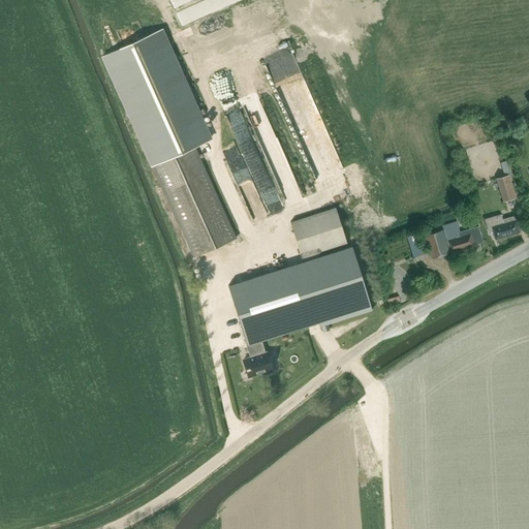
[(160,30),(103,56),(152,165),(153,165),(161,185),(194,257),(235,239),(193,147),(194,147),(210,139),(190,97),(164,38),(160,30)]
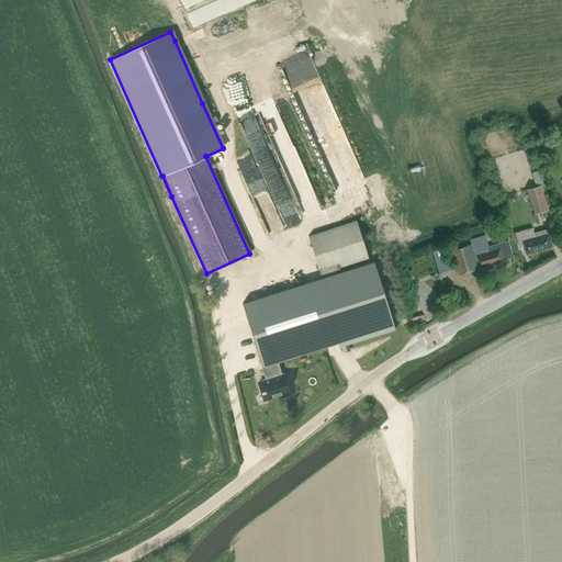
[(328,97),(313,53),(306,56),(306,53),(293,57),(294,63),(291,64),(301,91),(313,87),(317,100),(328,97)]
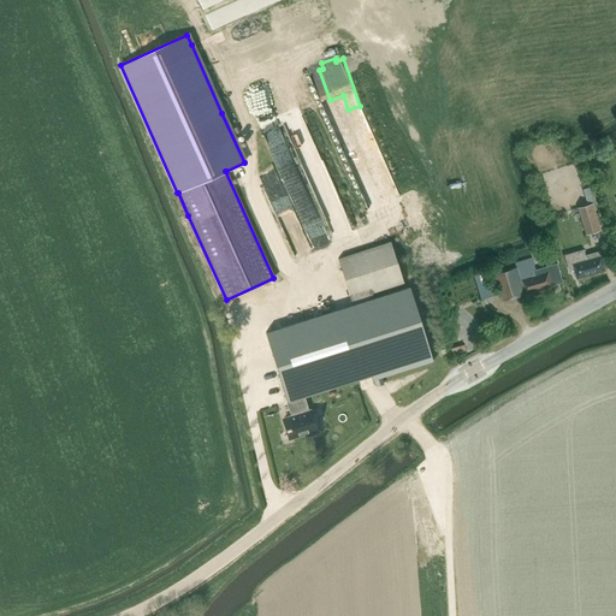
[(308,114),(286,123),(321,214),(338,207),(337,202),(341,201),(308,114)]
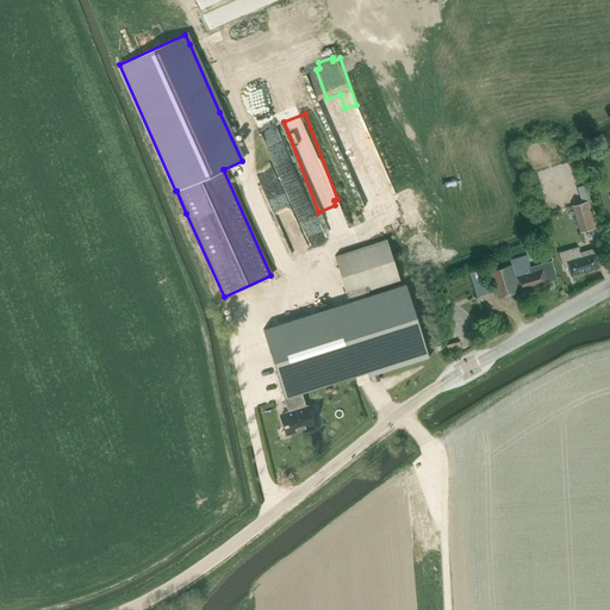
[(572,206),(580,234),(597,228),(589,201),(572,206)]
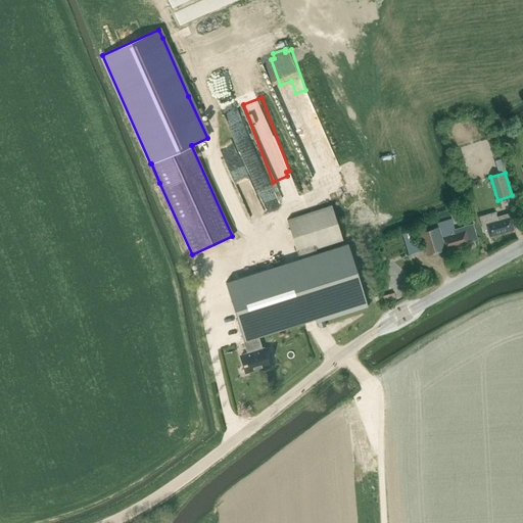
[(237,324),(243,342),(258,337),(315,319),(316,323),(366,307),(346,244),(317,253),(316,249),(342,240),(331,205),(287,220),(299,258),(225,282),(238,323),(237,324)]
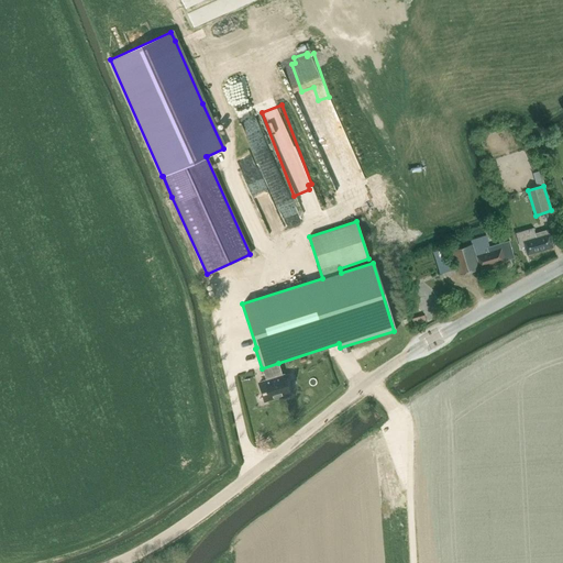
[(541,251),(536,233),(534,228),(517,233),(518,239),(521,247),(526,246),(528,254),(541,251)]
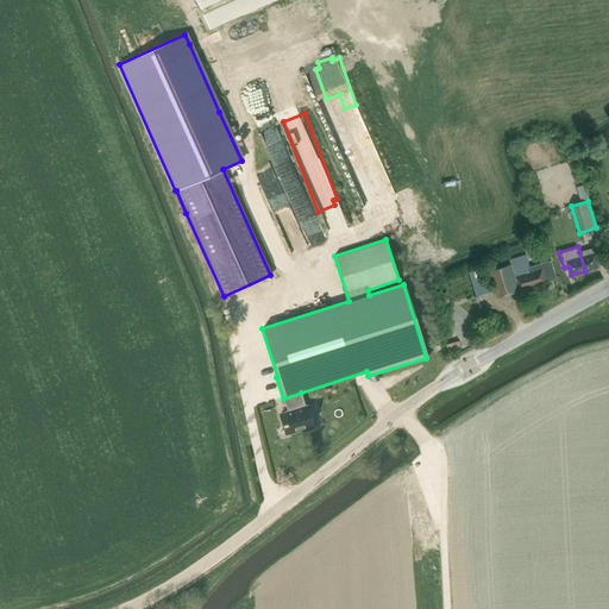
[(594,249),(579,252),(585,271),(598,268),(594,249)]
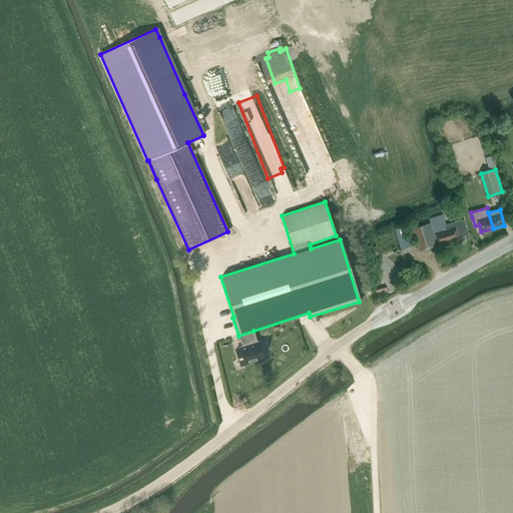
[(446,224),(443,214),(430,218),(431,222),(413,227),(420,250),(460,238),(460,237),(469,235),(465,219),(447,224),(446,224)]
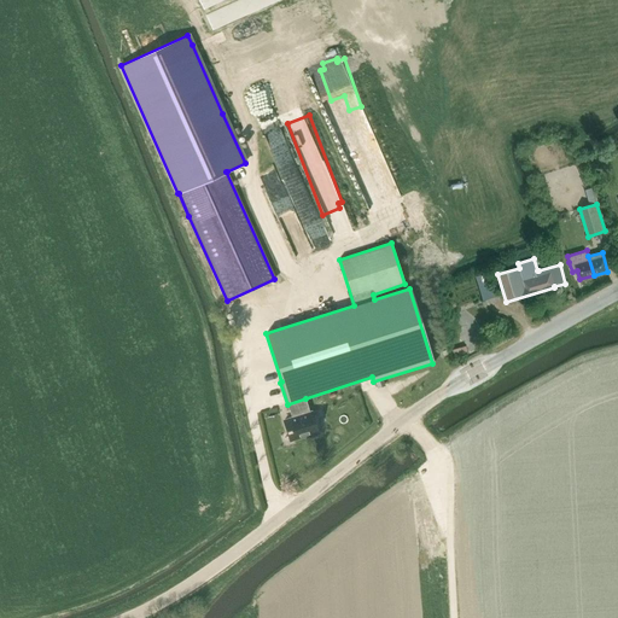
[(483,296),(495,293),(490,269),(478,272),(483,296)]
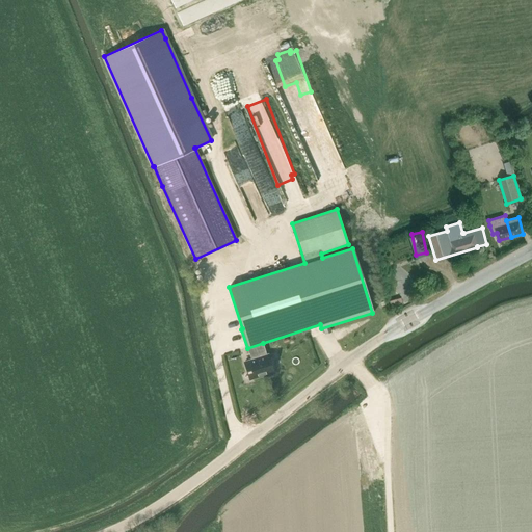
[(266,353),(263,343),(247,348),(251,360),(244,363),(247,372),(250,371),(253,378),(263,375),(264,377),(274,374),(268,354),(267,355),(266,353)]
